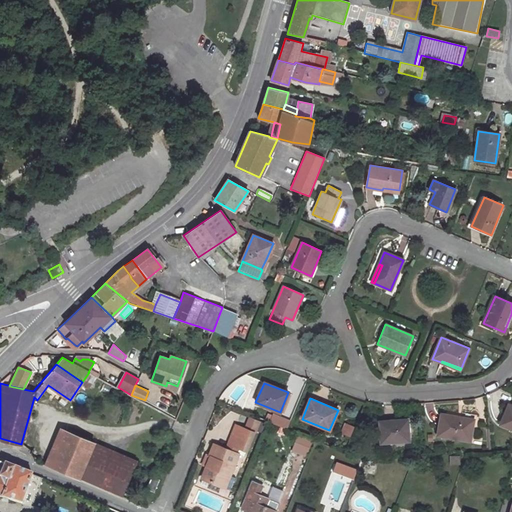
[(511,405),(509,404),(500,424),(511,429),(511,405)]
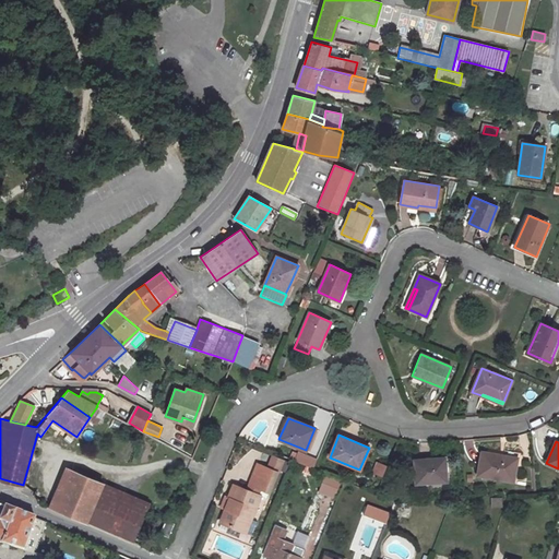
[(312,467),(317,459),(298,450),(294,459),(312,467)]
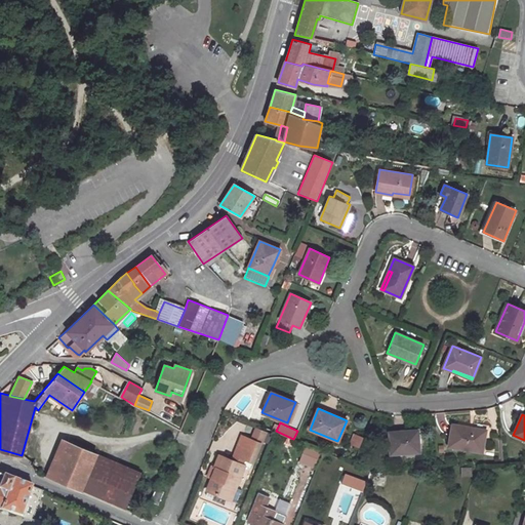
[(485,432),(471,429),(471,428),(452,425),(449,446),(482,451),(485,432)]
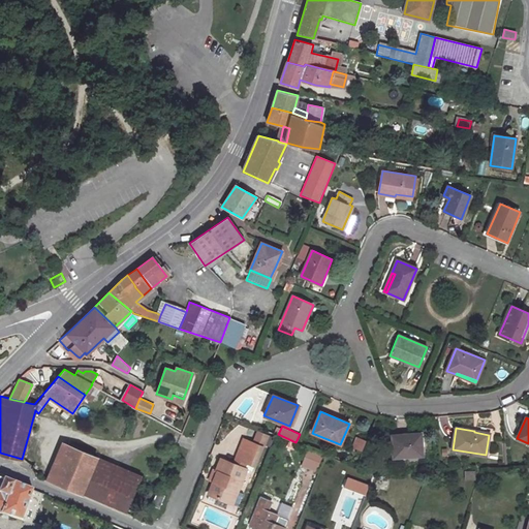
[(422,433),(392,435),(394,458),(423,456),(422,433)]
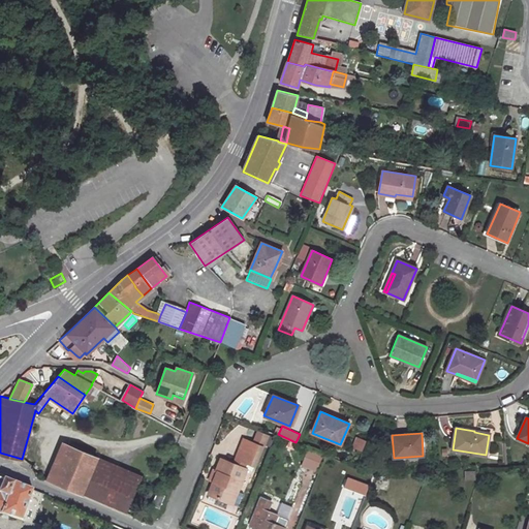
[(355,436),(351,447),(362,450),(366,439),(355,436)]
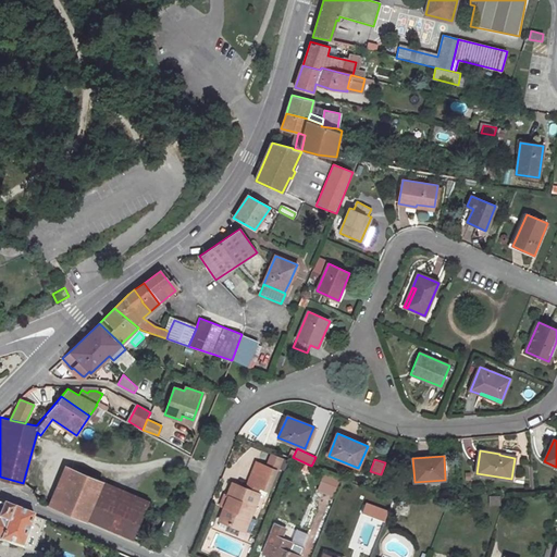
[(233,483),(227,496),(230,497),(225,508),(221,518),(229,521),(227,523),(240,529),(246,516),(249,518),(259,494),(256,493),(258,486),(267,491),(275,470),(256,462),(246,489),(233,483)]
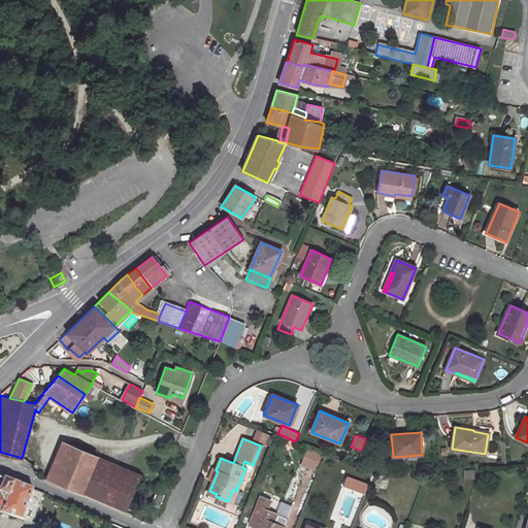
[(67,444),(61,458),(92,471),(95,464),(98,457),(67,444)]
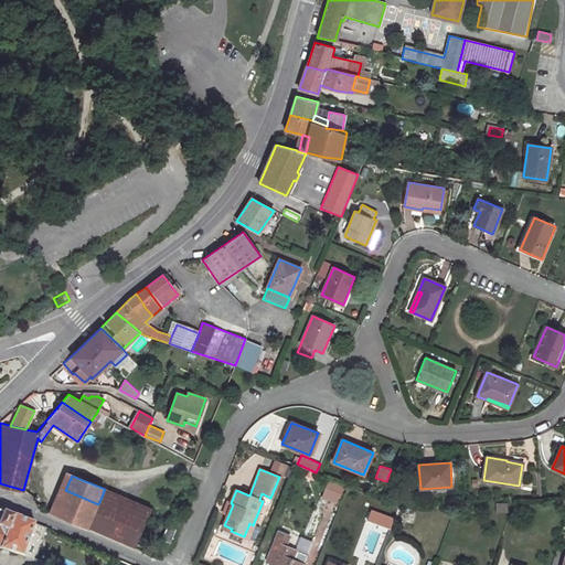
[(329,480),(322,499),(329,502),(330,500),(337,482),(329,480)]
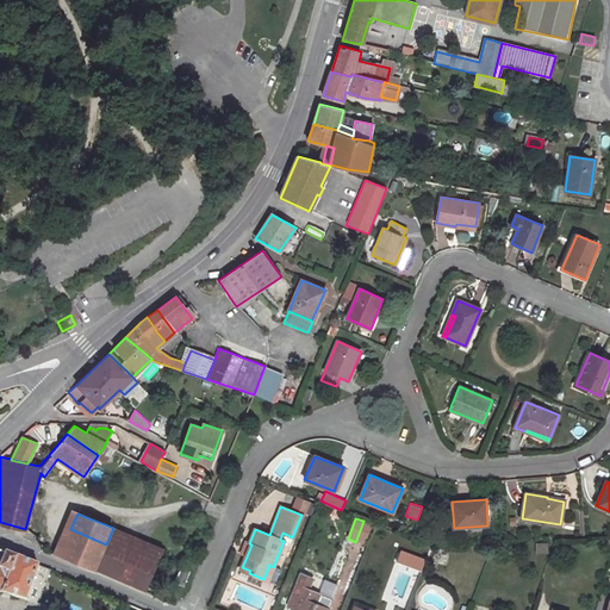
[(363,521),(356,540),(365,543),(372,524),(363,521)]
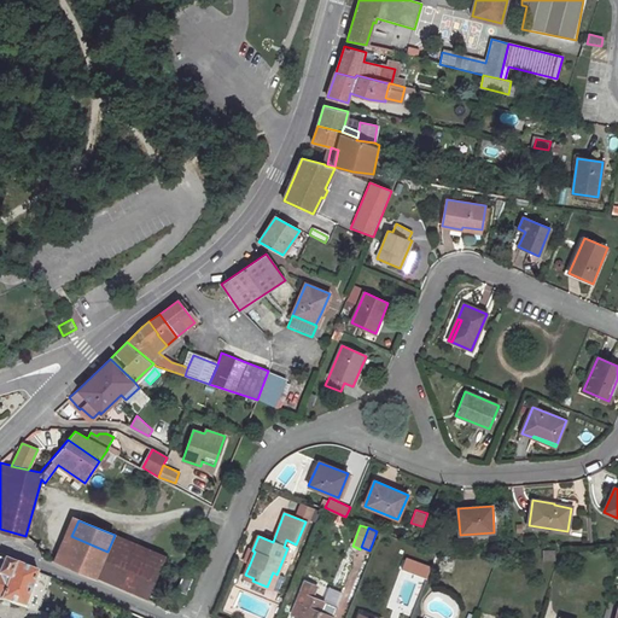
[(71,536),(59,563),(97,578),(108,552),(71,536)]
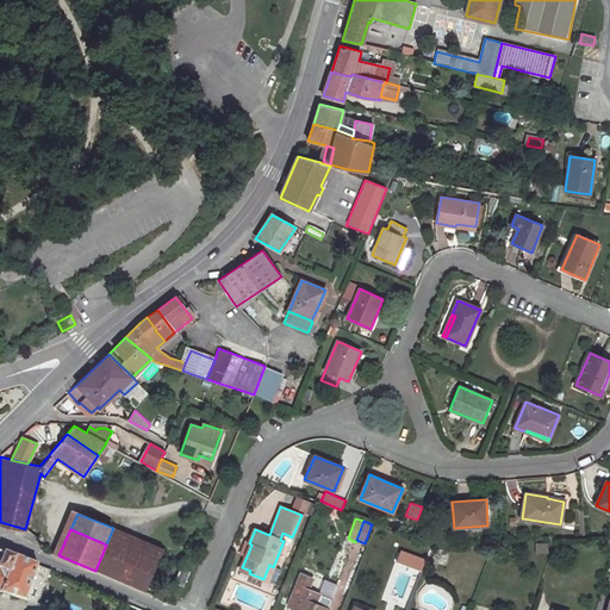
[(106,545),(95,571),(144,592),(160,556),(110,536),(106,545)]
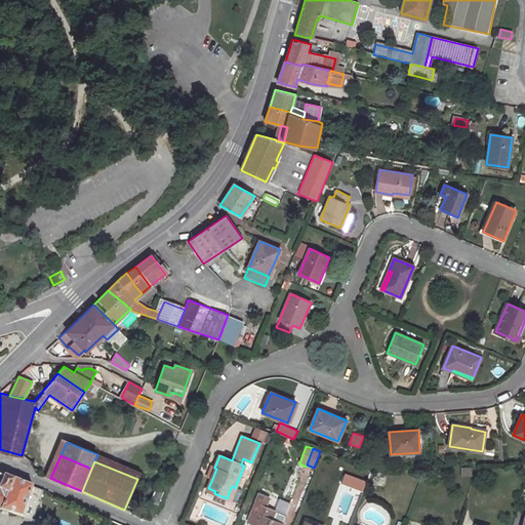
[(211,467),(207,477),(212,479),(216,469),(214,468),(211,467)]
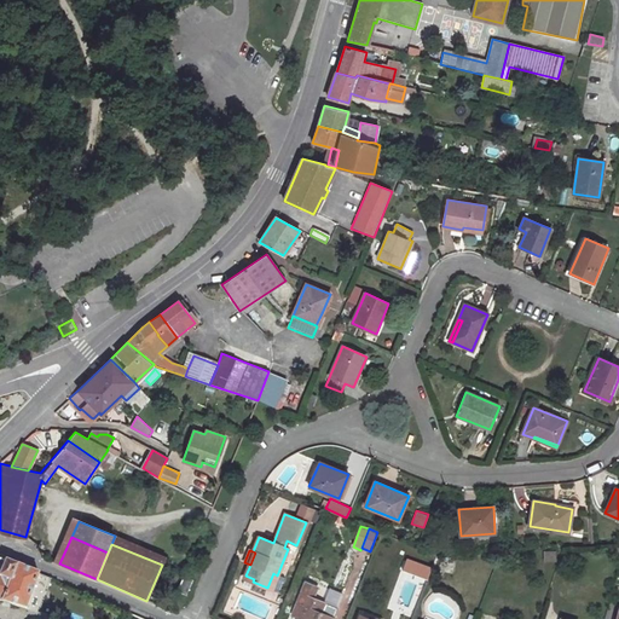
[(0,600),(27,609),(39,574),(6,560),(6,561),(0,560),(0,559),(0,600)]
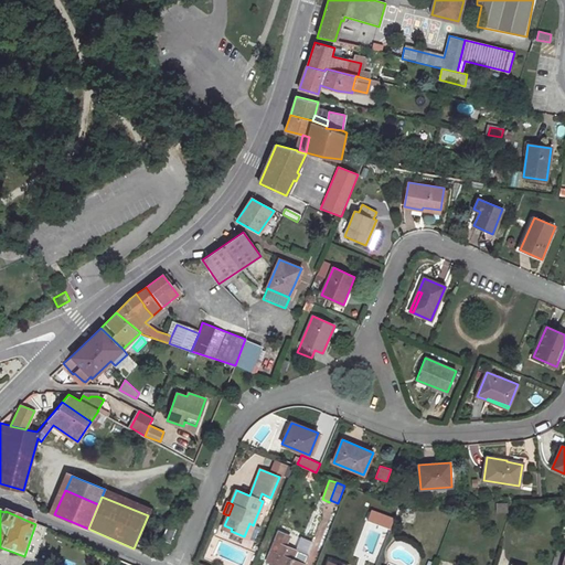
[(167,526),(161,540),(170,542),(174,530),(167,526)]
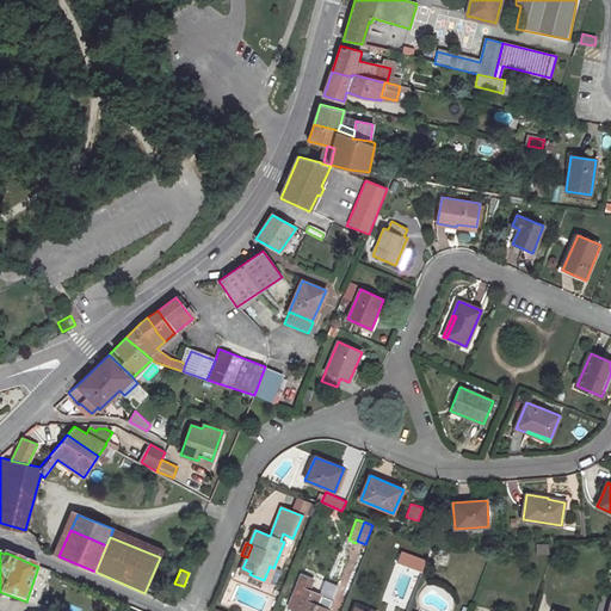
[(328,610),(316,606),(321,596),(297,585),(287,610),(328,610)]
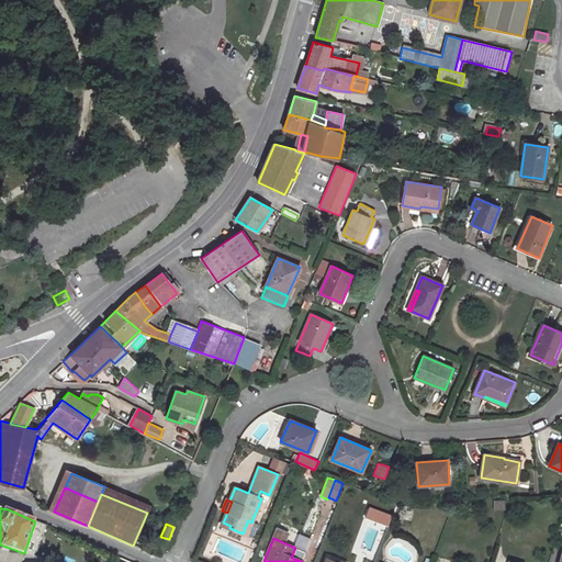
[(295,548),(291,558),(302,561),(306,552),(295,548)]
